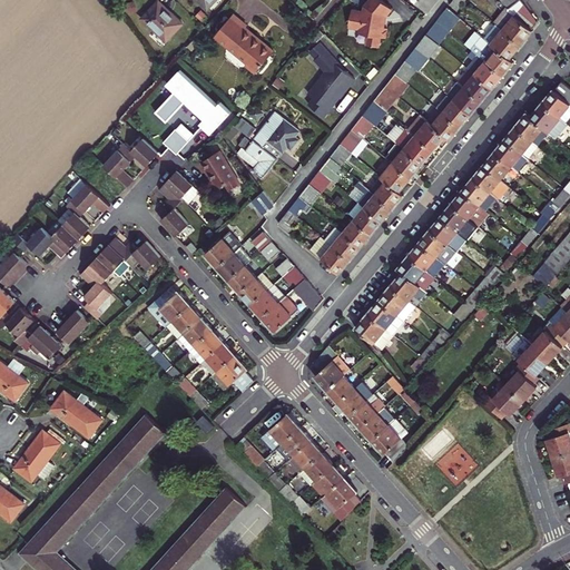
[(391,8),(381,0),(369,0),(365,6),(363,12),(351,9),(347,25),(359,27),(359,32),(365,35),(364,40),(366,45),(372,46),(376,42),(377,37),(382,38),(384,27),(380,27),(379,22),(377,20),(391,8)]
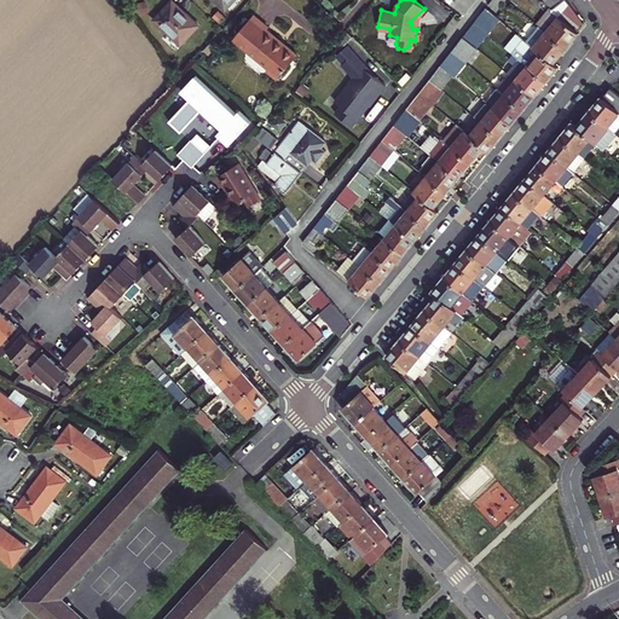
[(496,11),(504,0),(492,0),(489,5),(496,11)]
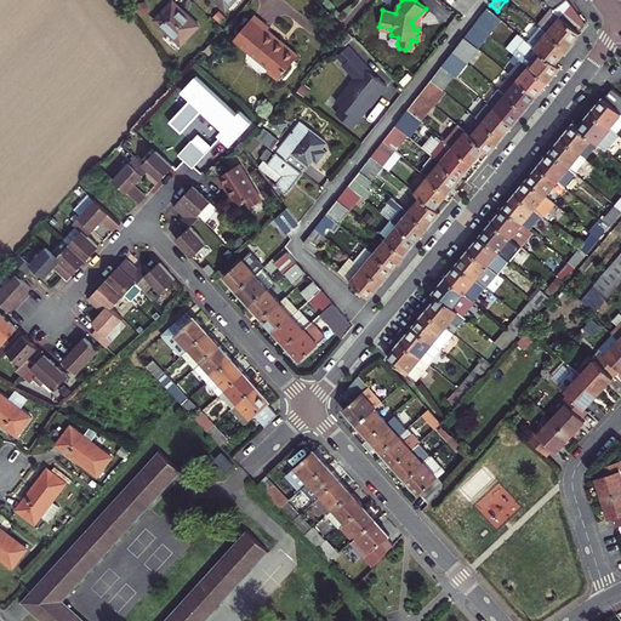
[(586,24),(570,5),(567,0),(564,0),(552,9),(540,27),(547,33),(568,50),(576,39),(580,34),(579,33),(586,24)]
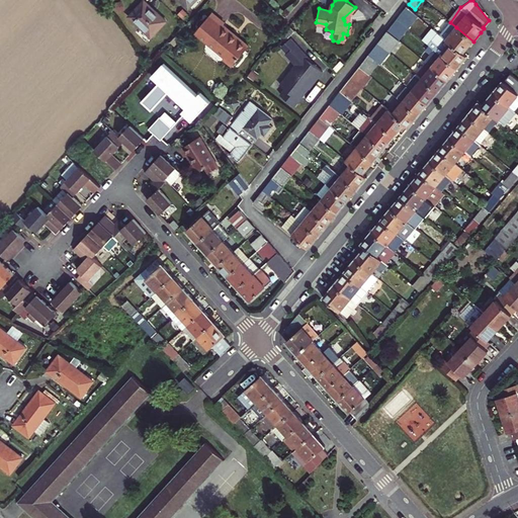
[(116,11),(122,9),(119,2),(113,4),(116,11)]
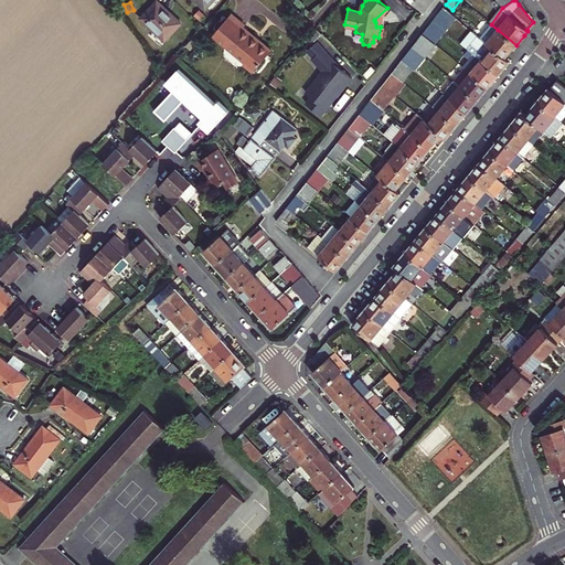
[(164,40),(180,23),(164,9),(157,2),(141,18),(164,40)]
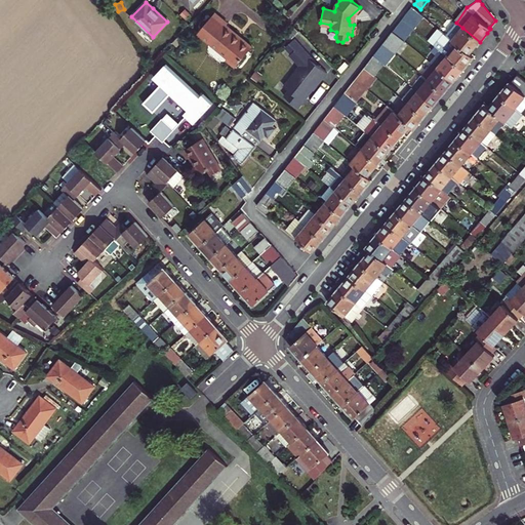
[(403,19),(413,28),(414,29),(417,26),(423,16),(412,7),(403,19)]
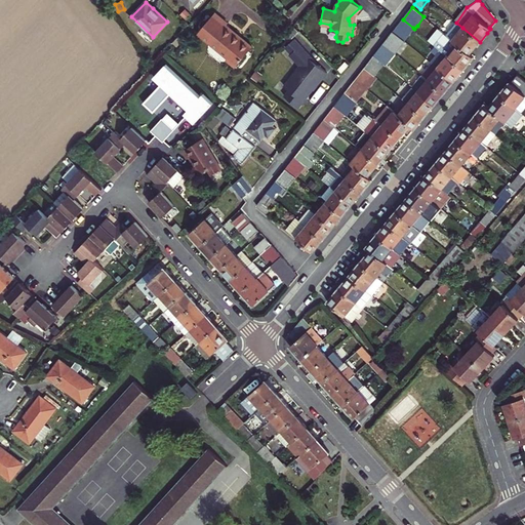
[(185,9),(179,14),(186,19),(191,14),(185,9)]
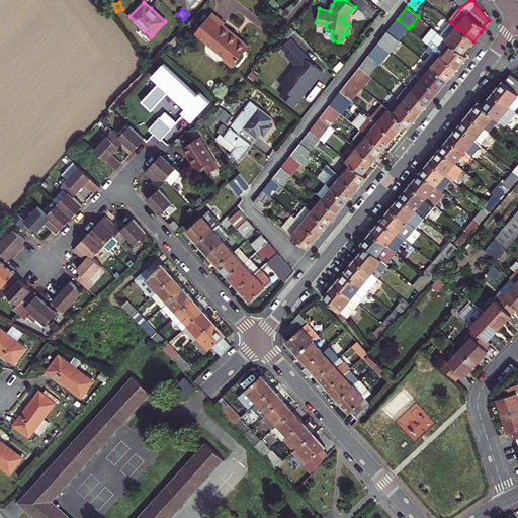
[(222,26),(225,23),(211,12),(195,32),(225,57),(224,59),(233,66),(248,47),(240,39),(239,40),(231,33),(222,26)]
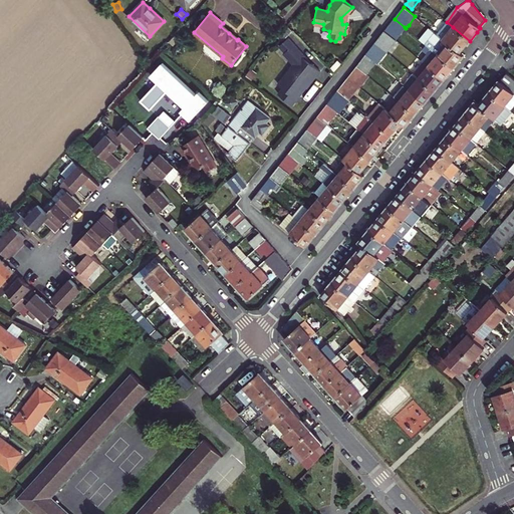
[(395,19),(384,30),(396,39),(405,27),(395,19)]
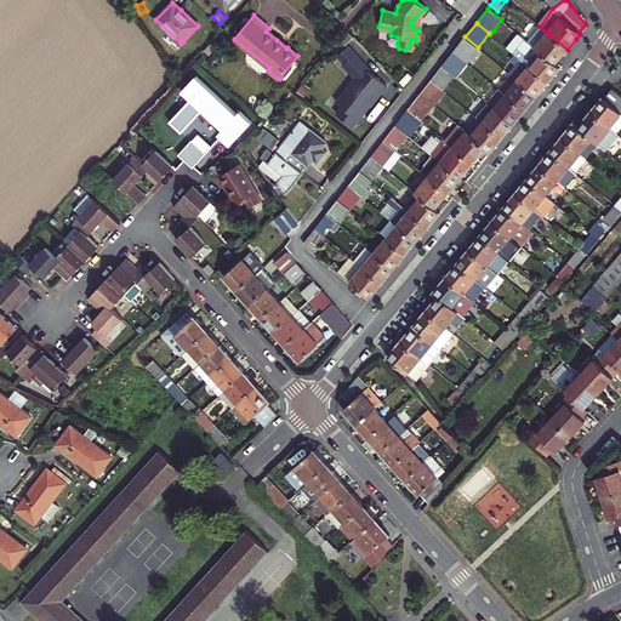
[(528,43),(533,46),(554,64),(560,57),(568,50),(547,33),(540,27),(528,43)]
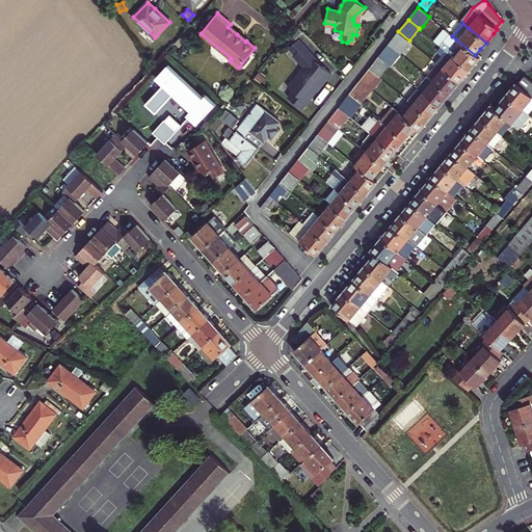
[(302,32),(297,27),(289,37),(293,42),(302,32)]
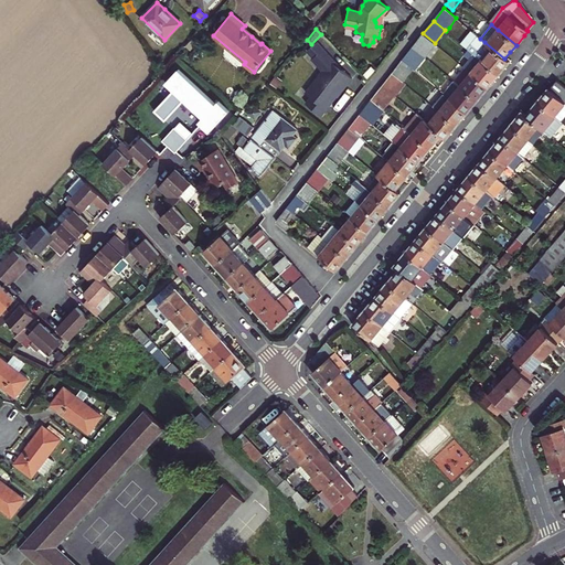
[(435,43),(423,33),(413,46),(425,56),(435,43)]
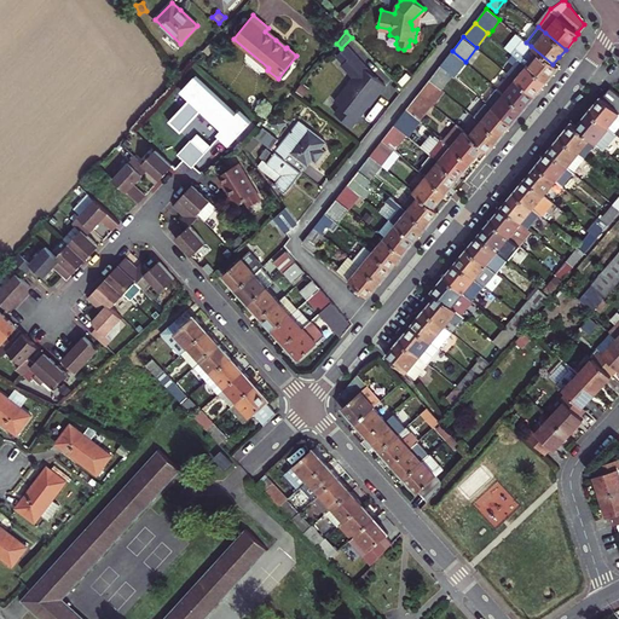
[(208,57),(215,48),(210,44),(203,52),(208,57)]
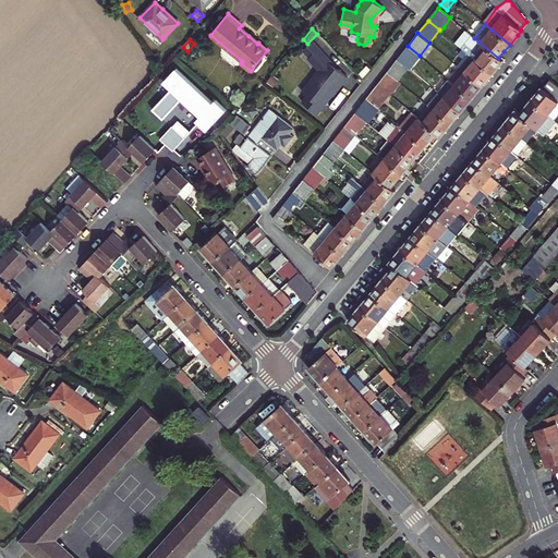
[(306,58),(317,69),(308,80),(308,83),(302,92),(306,95),(301,101),(311,109),(316,108),(317,107),(320,110),(326,104),(323,101),(326,97),(330,93),(331,93),(332,94),(334,93),(347,75),(334,65),(334,63),(312,40),(307,44),(302,49),(308,56),(306,58)]
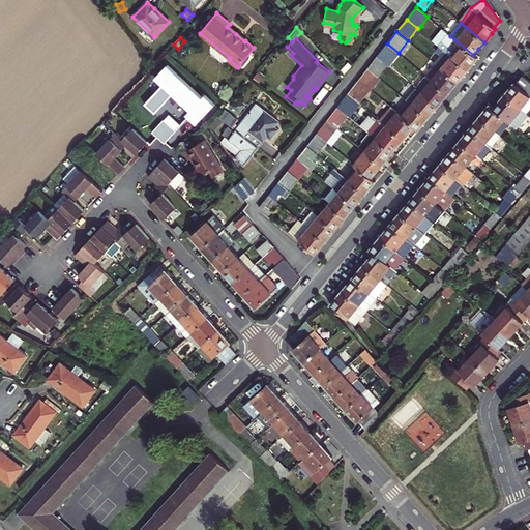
[(438,46),(444,51),(468,70),(472,65),(477,59),(473,55),(454,39),(448,46),(442,40),(438,46)]
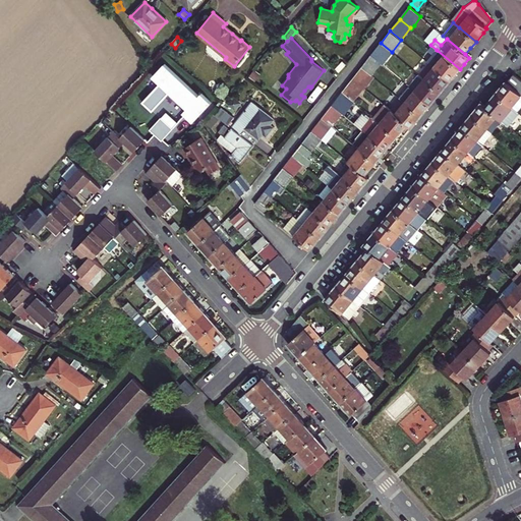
[(392,52),(381,43),(371,55),(381,63),(382,64),(392,52)]
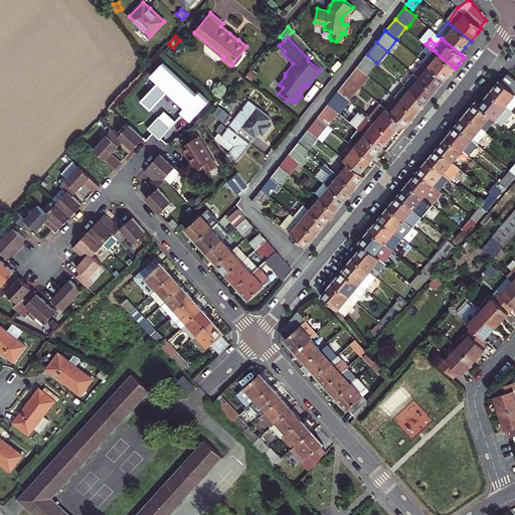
[(421,61),(422,61),(445,80),(450,73),(455,68),(432,49),(421,61)]
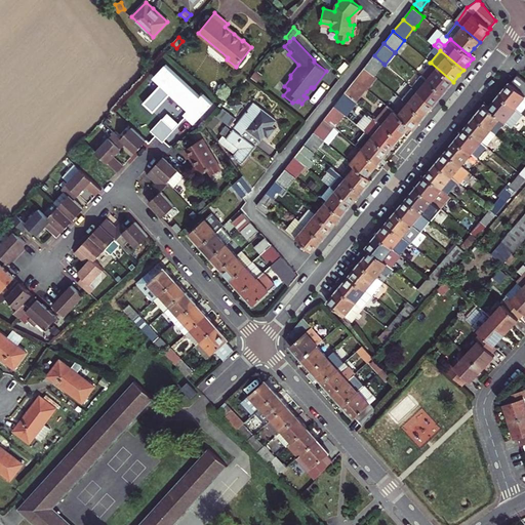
[(374,55),(365,68),(374,76),(384,64),(374,55)]
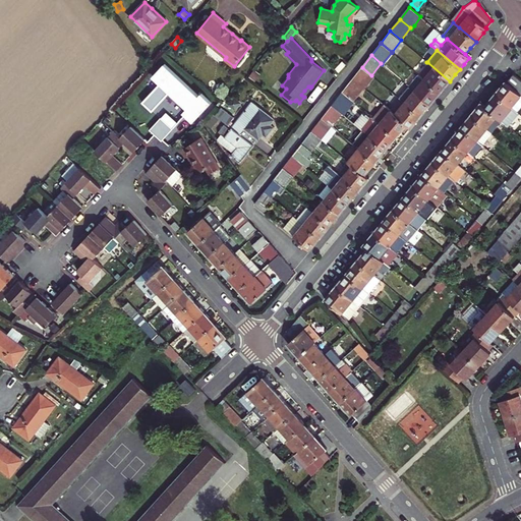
[(427,62),(418,74),(440,93),(445,87),(450,81),(427,62)]
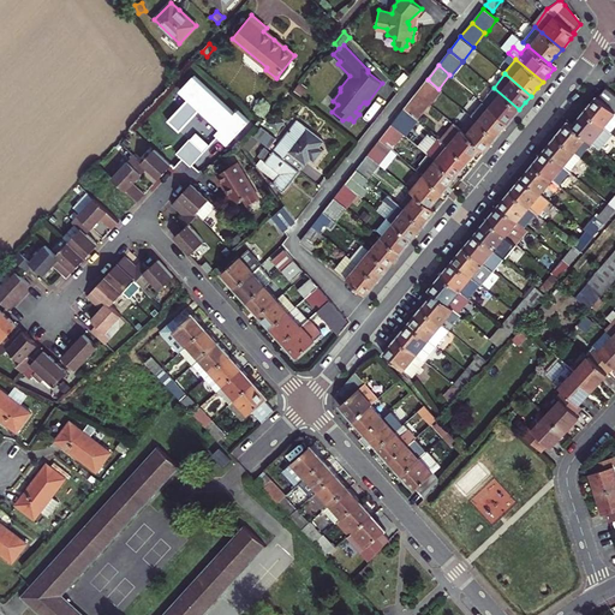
[(218,133),(228,144),(250,121),(238,111),(236,113),(195,76),(183,90),(191,97),(168,123),(175,129),(179,132),(202,108),(210,115),(222,127),(218,133)]
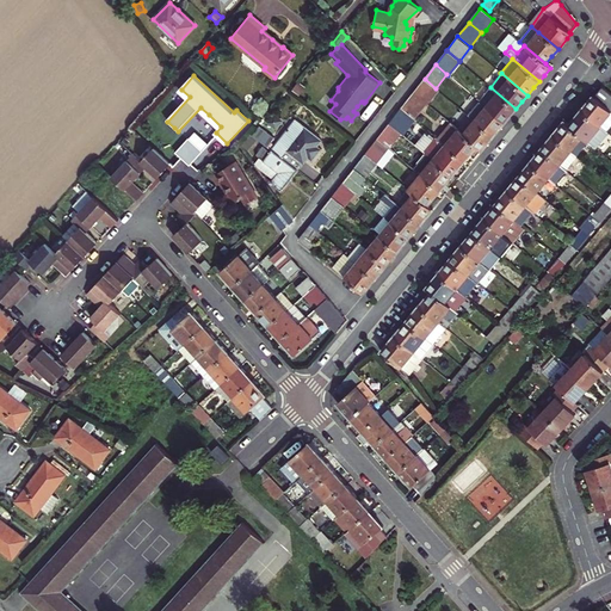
[(425,79),(413,93),(426,104),(427,105),(439,91),(436,88),(425,79)]
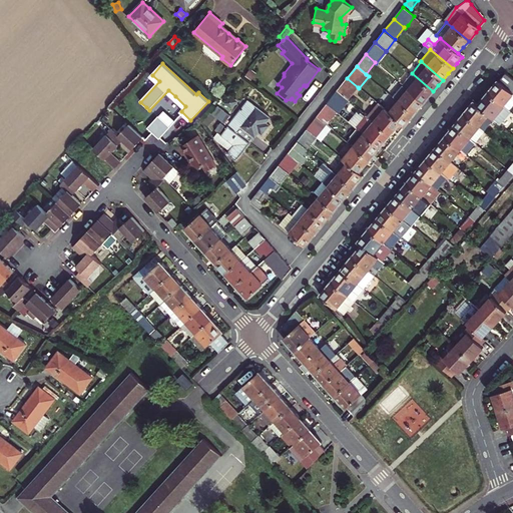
[(412,73),(402,84),(424,103),(429,96),(433,91),(412,73)]
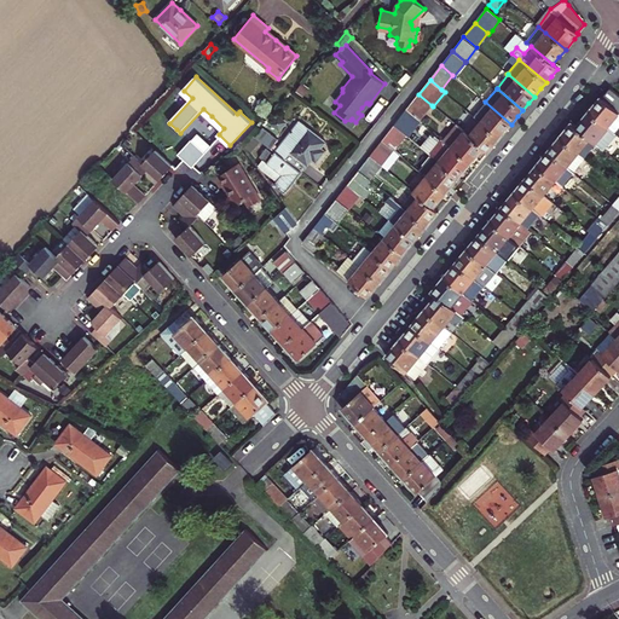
[(618,96),(611,88),(601,98),(600,98),(596,102),(588,113),(613,133),(618,126),(618,96)]
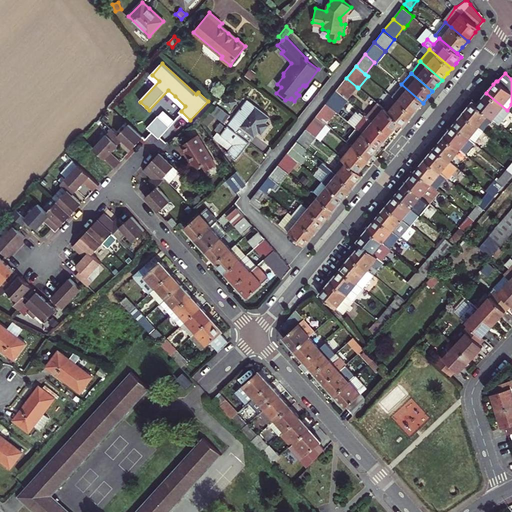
[(357,87),(346,78),(336,90),(346,99),(347,100),(357,87)]
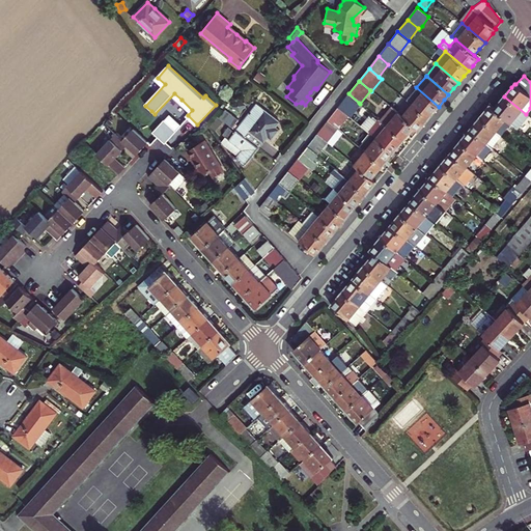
[(406,100),(408,101),(428,118),(434,113),(439,107),(416,87),(406,100)]
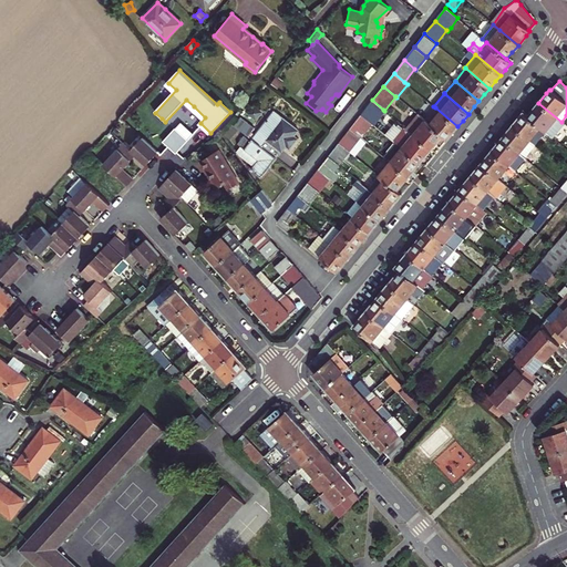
[(383,110),(372,100),(361,114),(372,123),(383,110)]
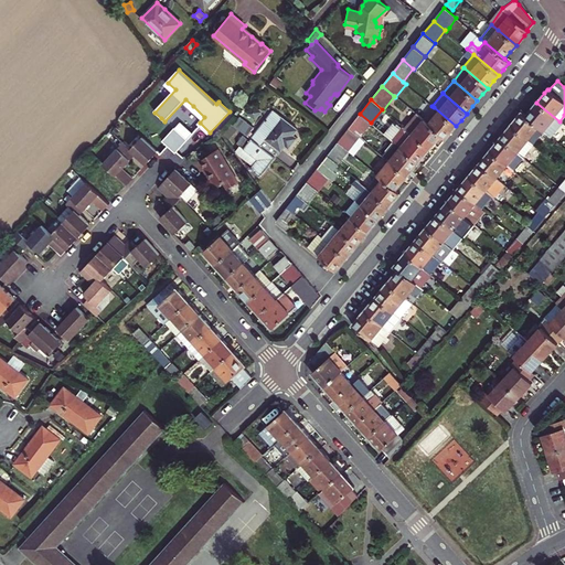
[(562,123),(560,121),(536,103),(530,110),(525,116),(543,131),(551,137),(562,123)]
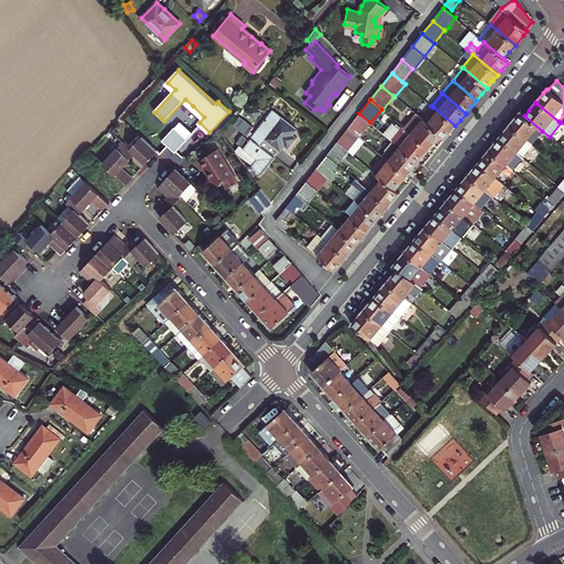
[(455,126),(433,107),(422,120),(441,136),(445,139),(449,133),(455,126)]
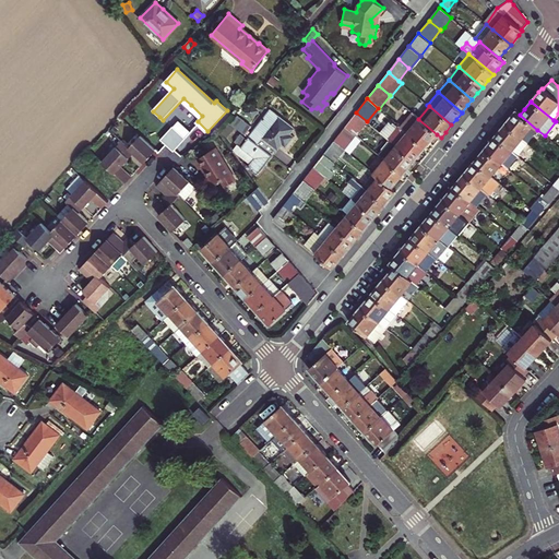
[(270,109),(248,137),(273,155),(277,149),(282,144),(285,147),(294,137),(289,133),(294,128),(270,109)]
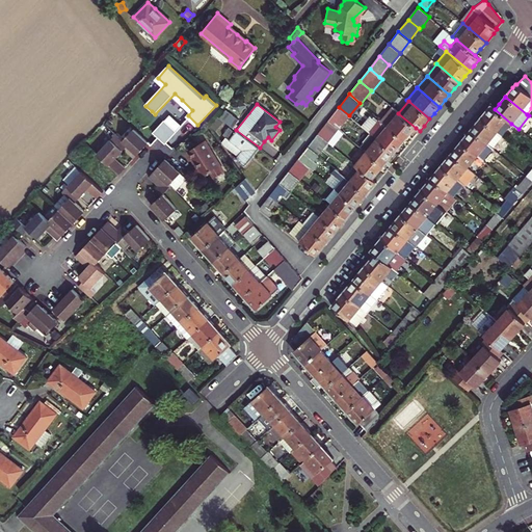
[(502,135),(511,124),(495,109),(490,106),(485,112),(481,118),(497,132),(502,135)]
